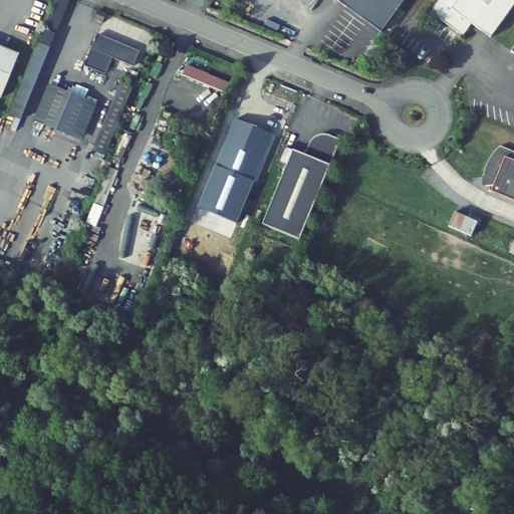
[(52,0),(11,114),(23,119),(66,0),(52,0)]
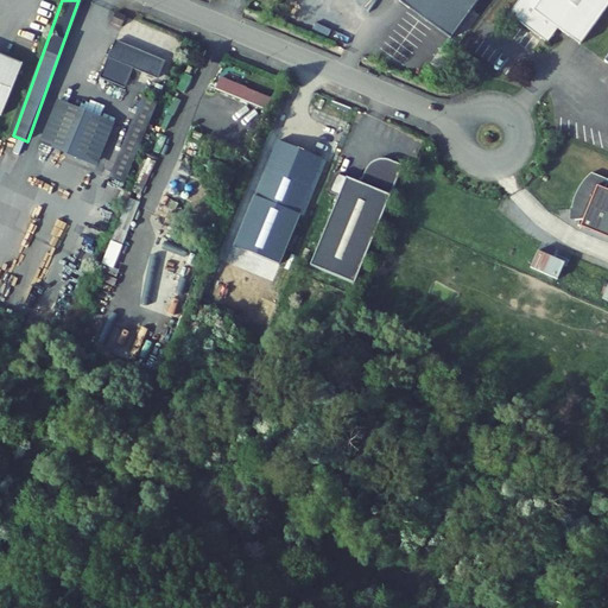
[(399,0),(453,38),(479,0),(399,0)]
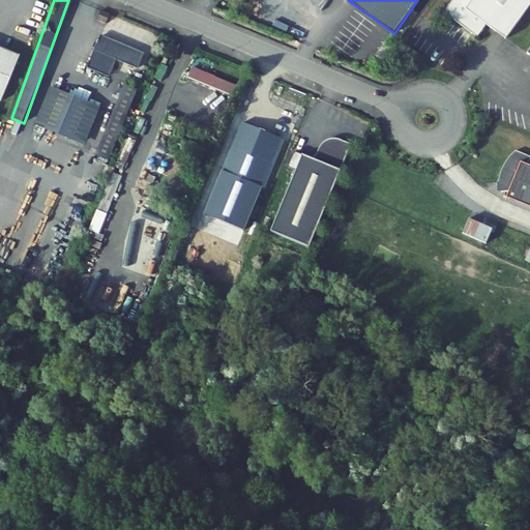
[(529,7),(529,0),(454,0),(445,12),(478,36),(489,24),(507,38),(529,7)]
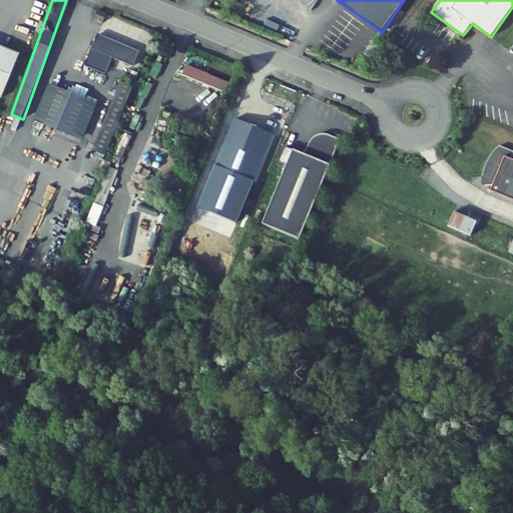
[(97,11),(93,20),(102,24),(106,15),(97,11)]
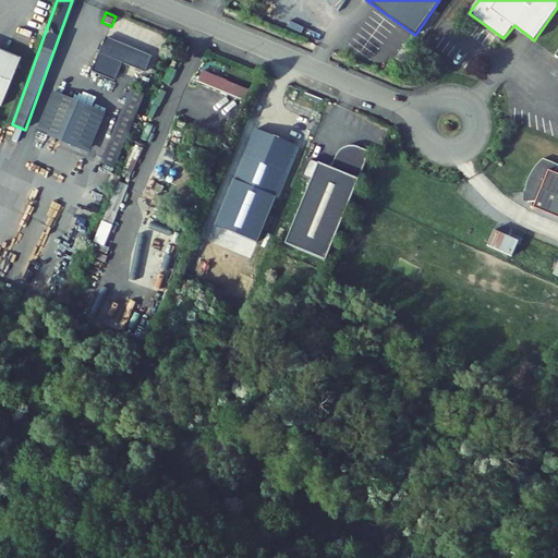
[(152,57),(106,38),(93,72),(114,81),(122,63),(145,72),(152,57)]
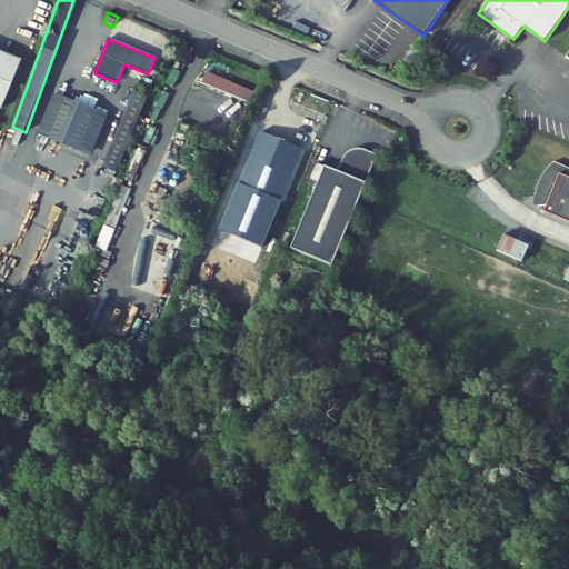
[(0,106),(2,108),(22,59),(0,50),(0,106)]
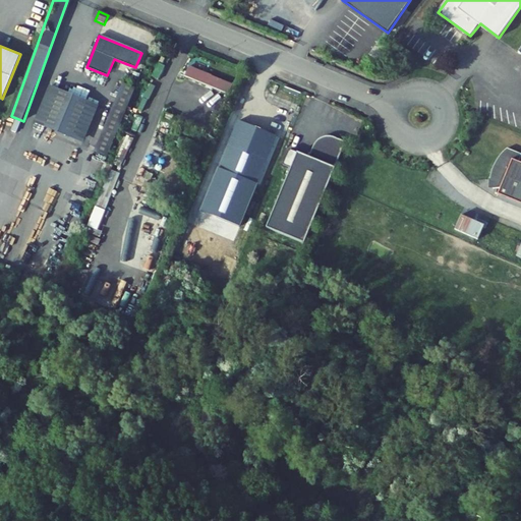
[(231,82),(190,67),(186,78),(227,94),(231,82)]
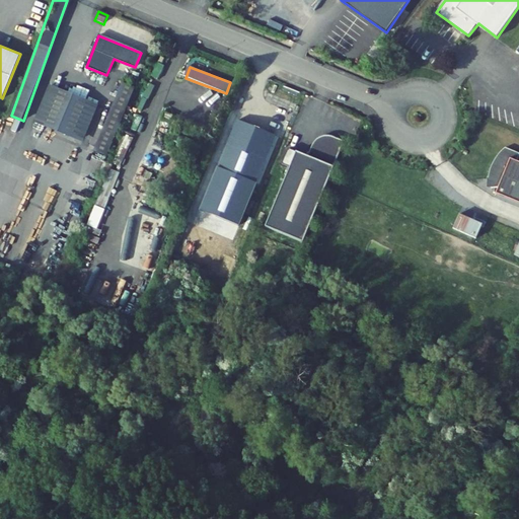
[(91,155),(103,160),(134,88),(122,83),(91,155)]
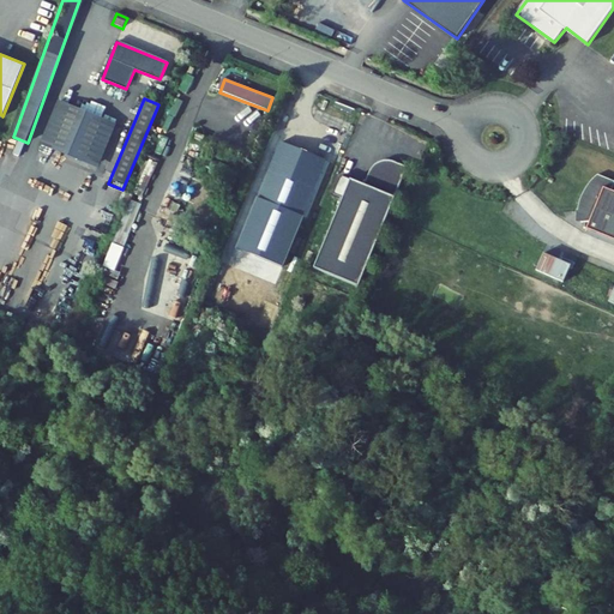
[(115,125),(60,102),(44,142),(100,164),(115,125)]
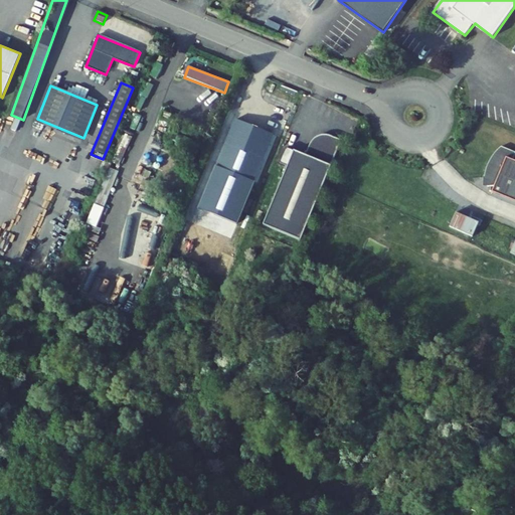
[(273,134),(235,119),(199,208),(236,224),(273,134)]
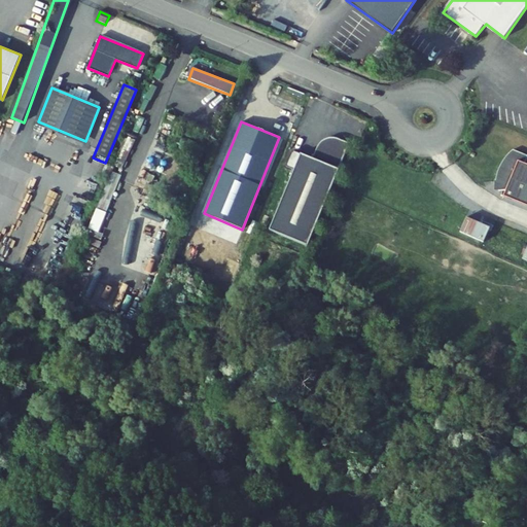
[(301,157),(269,234),(308,249),(350,146),(336,141),(335,140),(334,140),(330,140),(329,140),(327,141),(325,142),(324,142),(322,143),(321,144),(319,147),(317,150),(312,163),(301,157)]
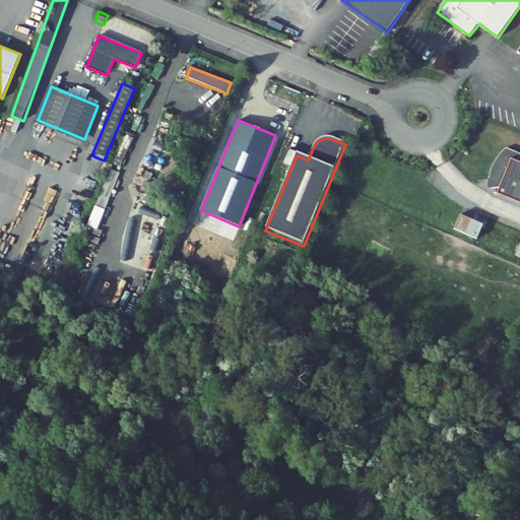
[(519,161),(517,161),(518,158),(516,156),(519,153),(508,148),(496,161),(488,181),(491,182),(494,191),(499,189),(497,194),(519,203),(519,161)]
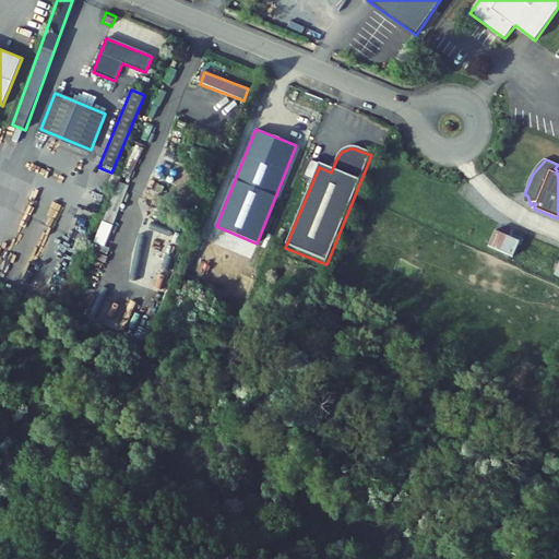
[(488,250),(514,259),(520,242),(495,233),(488,250)]
